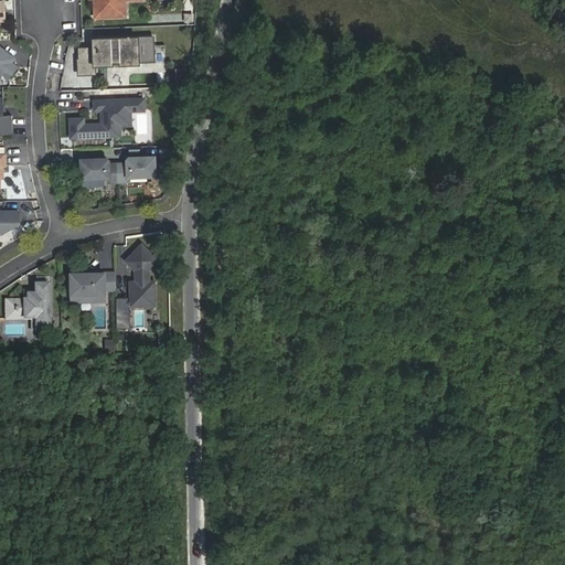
[(94,0),(96,18),(126,17),(124,0),(94,0)]
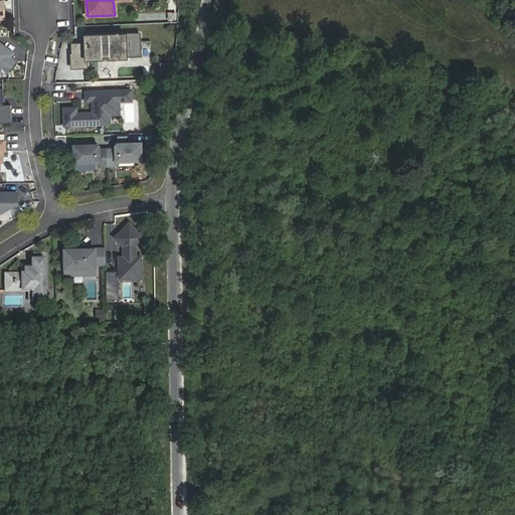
[(141,33),(86,34),(86,43),(73,43),(73,54),(71,54),(72,68),(89,67),(89,61),(106,60),(106,57),(112,57),(112,59),(130,59),(130,57),(142,57),(141,33)]
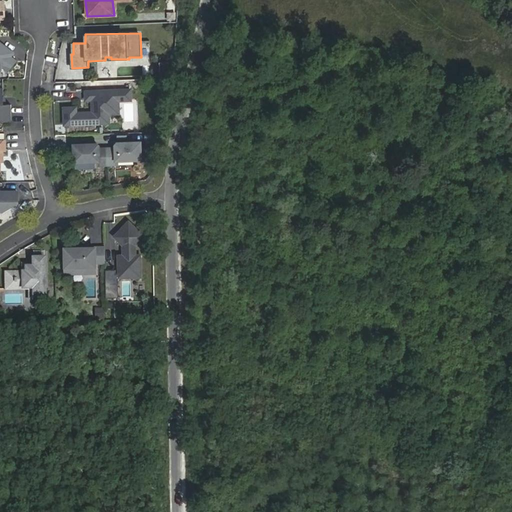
[(0,41),(0,67),(1,69),(2,67),(11,56),(14,53),(0,41)]
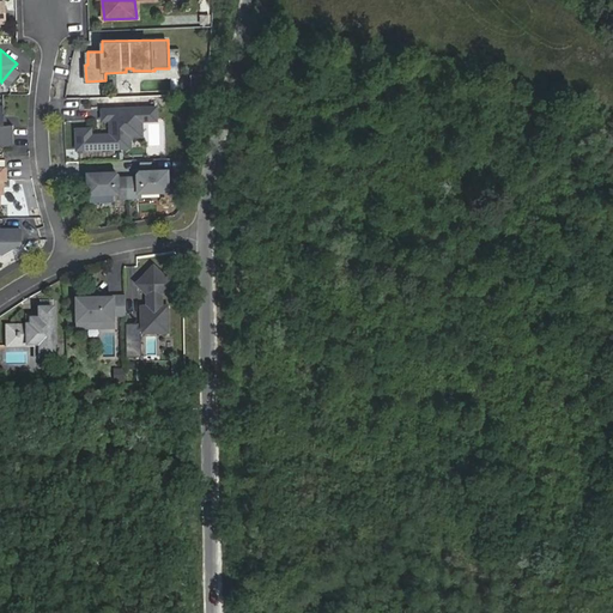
[(2,80),(10,86),(20,73),(13,67),(2,80)]
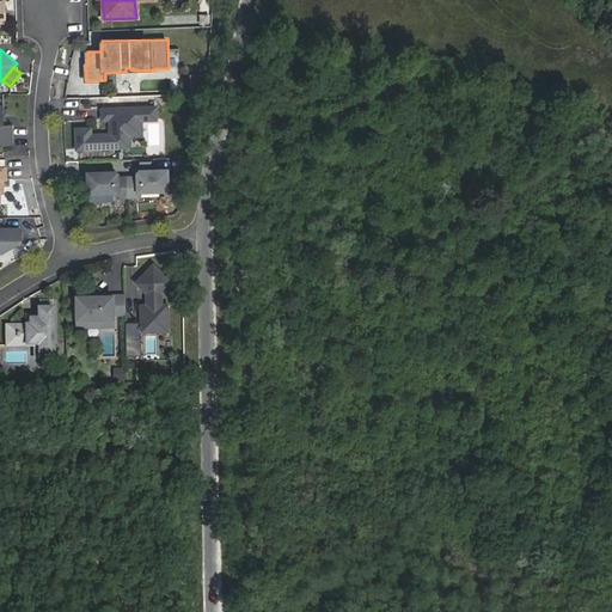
[(201,74),(190,74),(189,91),(201,91),(201,74)]
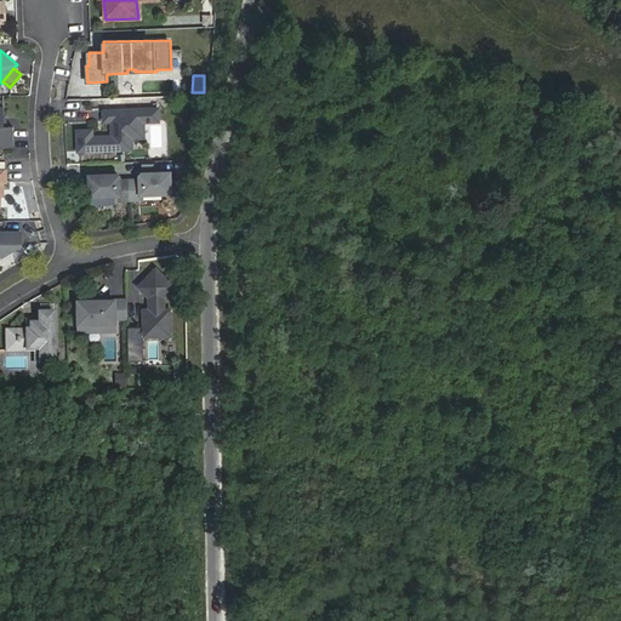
[(4,108),(0,108),(0,147),(13,147),(13,127),(4,127),(4,108)]
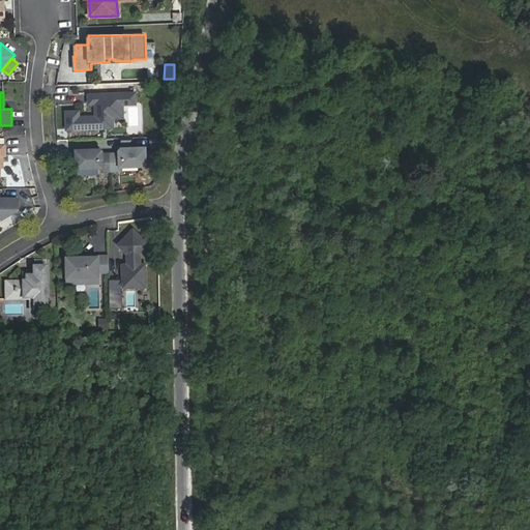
[(122,93),(89,95),(89,104),(96,104),(96,117),(79,118),(79,112),(67,112),(67,129),(114,127),(113,118),(123,118),(123,105),(122,93)]
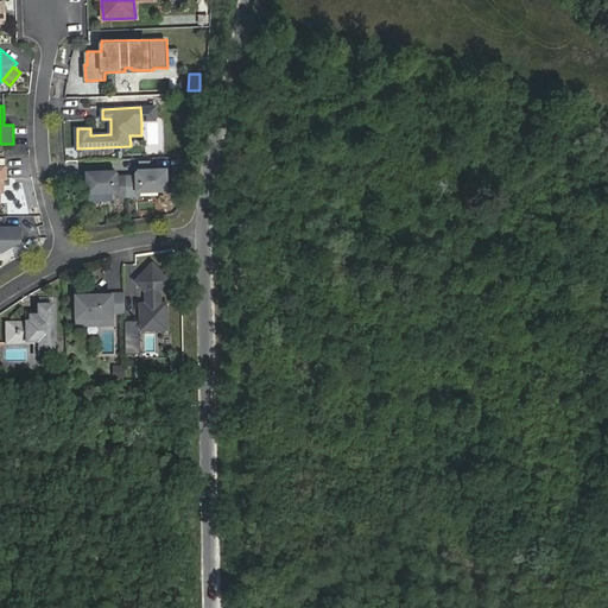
[(140,107),(141,120),(156,119),(156,107),(140,107)]
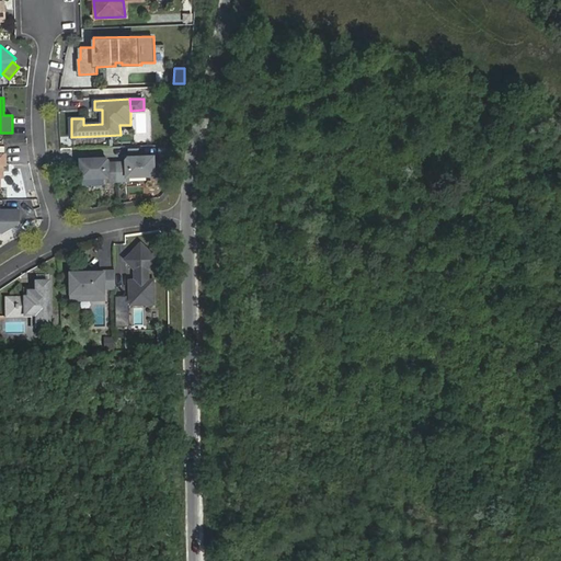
[(156,175),(155,156),(129,157),(127,159),(127,162),(118,163),(118,181),(128,181),(127,176),(156,175)]
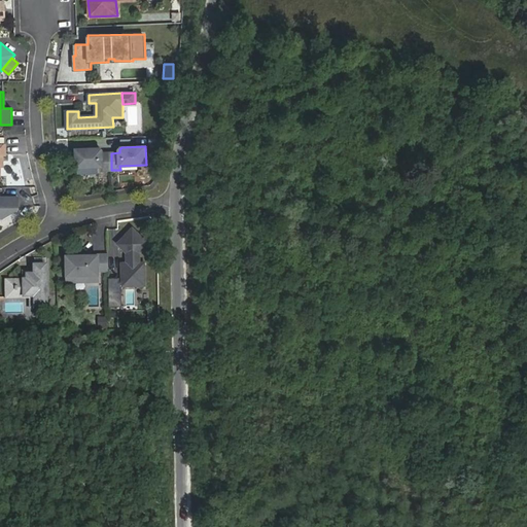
[(100,148),(76,149),(77,167),(103,166),(103,170),(111,170),(111,153),(102,153),(102,150),(100,148)]
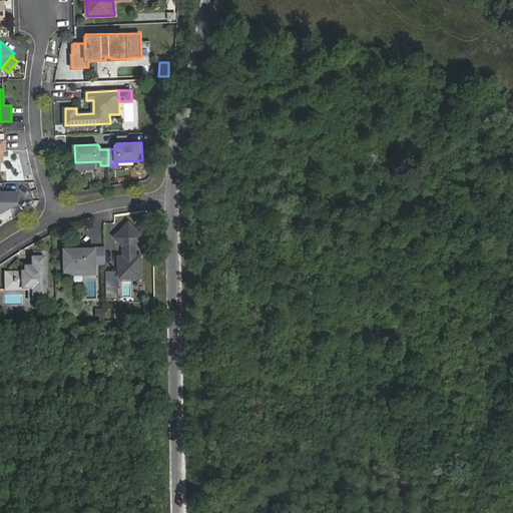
[(17,192),(0,192),(0,211),(2,212),(18,202),(17,192)]
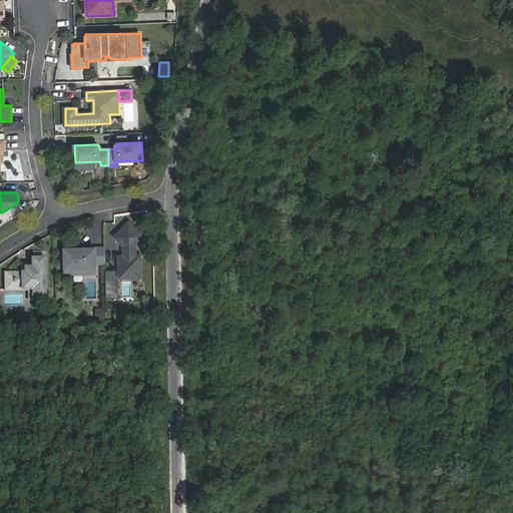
[(143,236),(129,222),(115,237),(124,245),(124,255),(119,255),(119,278),(141,277),(140,255),(135,255),(135,245),(143,236)]
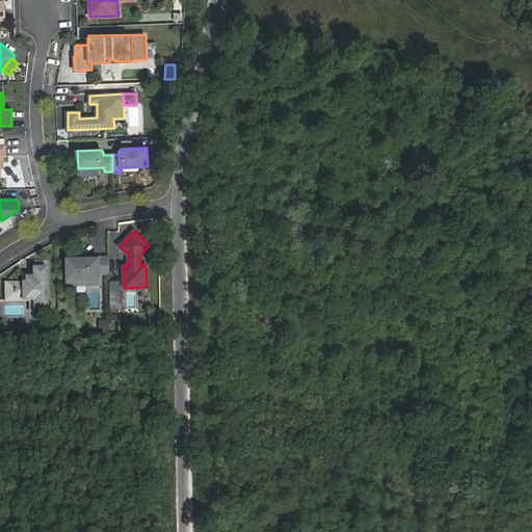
[(99,272),(109,272),(109,257),(68,258),(68,284),(88,284),(88,277),(99,276),(99,272)]
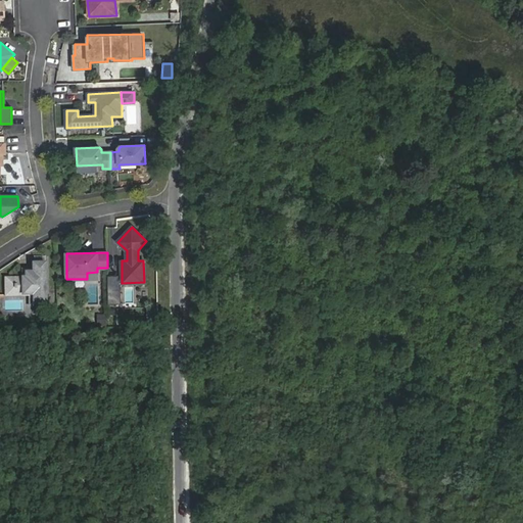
[(35,306),(47,305),(46,264),(35,265),(35,273),(24,274),(24,279),(6,279),(7,295),(31,295),(35,295),(35,306)]
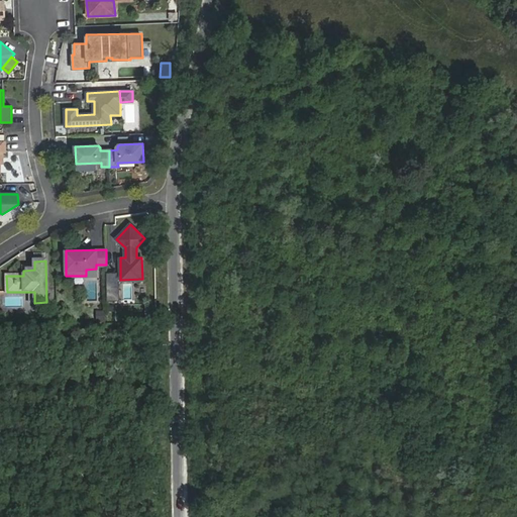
[(132,283),(121,284),(122,301),(132,300),(132,283)]
